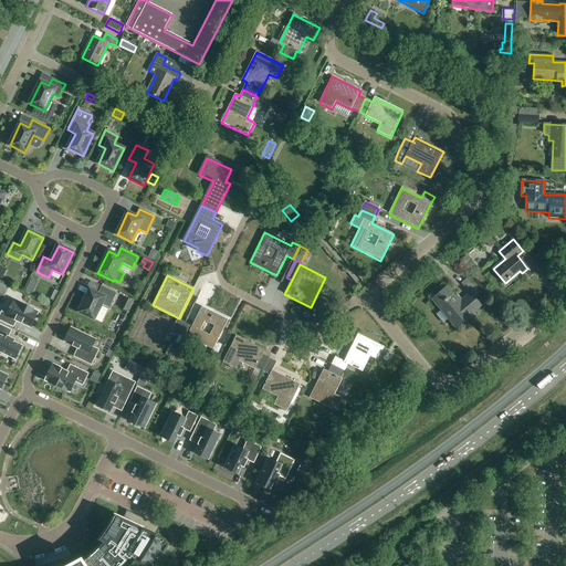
[(108,310),(116,294),(102,286),(98,294),(90,290),(79,312),(94,320),(94,318),(103,323),(108,310)]
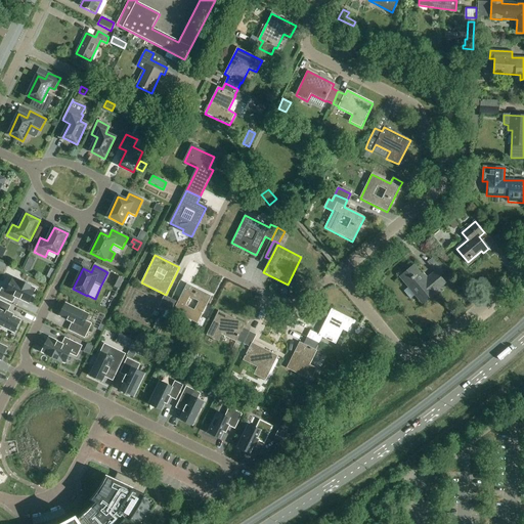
[(436,271),(426,279),(413,266),(400,277),(422,304),(437,292),(437,291),(445,284),(436,271)]
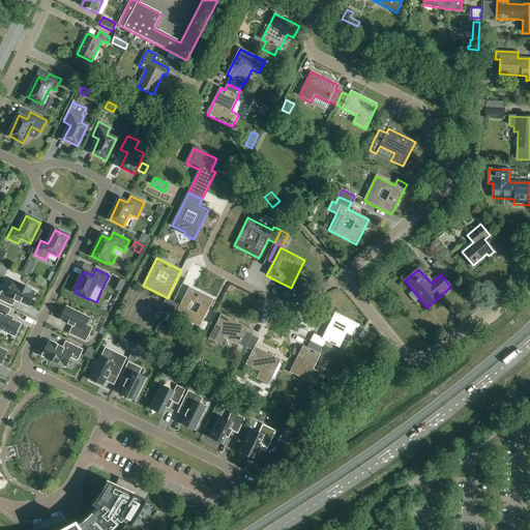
[(112,288),(119,292),(124,282),(117,278),(112,288)]
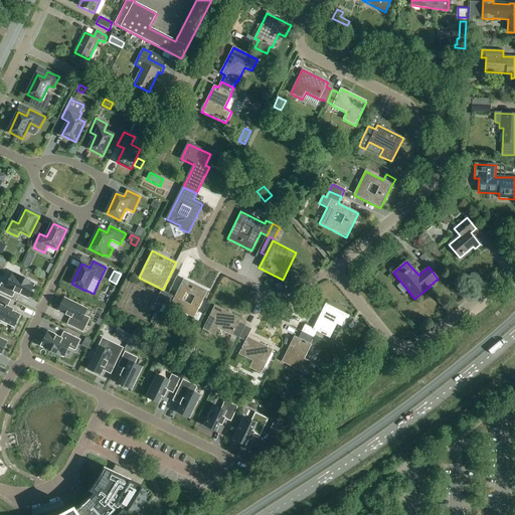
[(28,299),(35,284),(13,273),(7,287),(2,284),(0,288),(0,291),(12,298),(15,292),(28,299)]
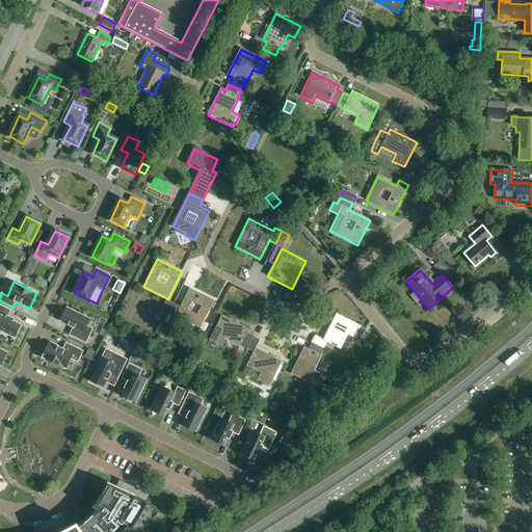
[(201,329),(214,301),(190,289),(181,308),(174,304),(167,316),(175,320),(177,317),(201,329)]
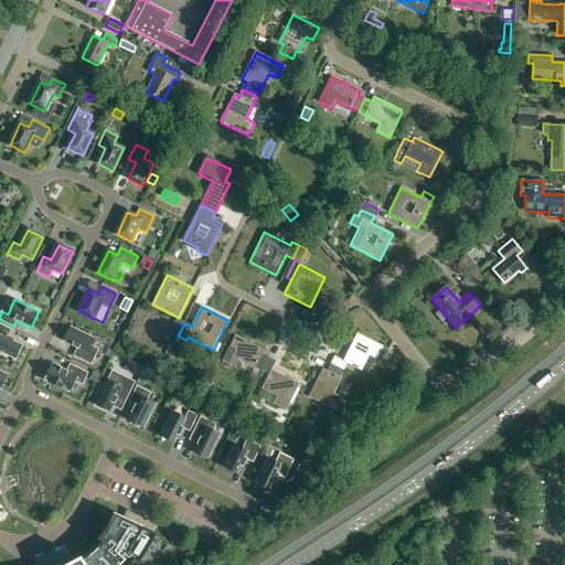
[(171,332),(178,336),(184,323),(177,319),(171,332)]
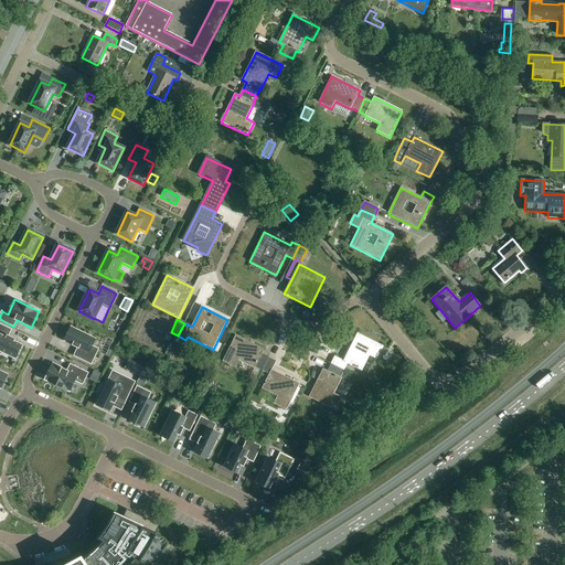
[(22,345),(14,341),(16,339),(8,336),(11,330),(0,324),(0,351),(16,359),(22,345)]
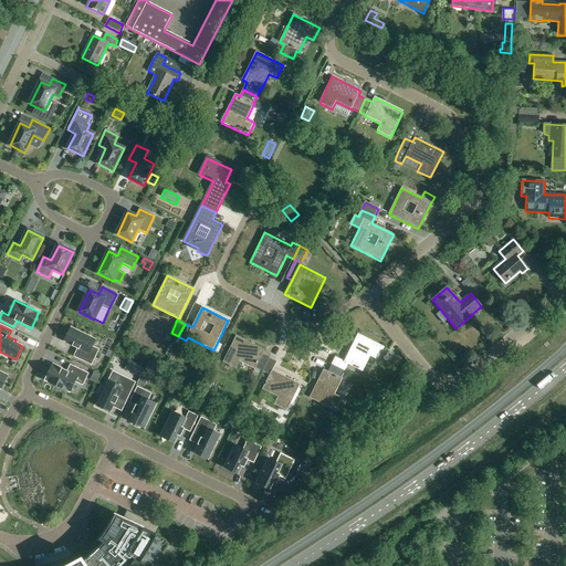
[(96,339),(71,328),(64,342),(79,348),(74,357),(92,365),(98,350),(92,347),(96,339)]
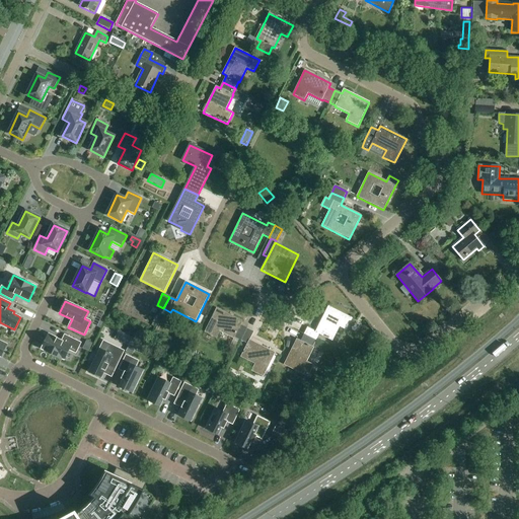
[(307,327),(304,335),(316,341),(319,335),(332,342),(340,327),(347,330),(353,318),(328,307),(315,332),(307,327)]
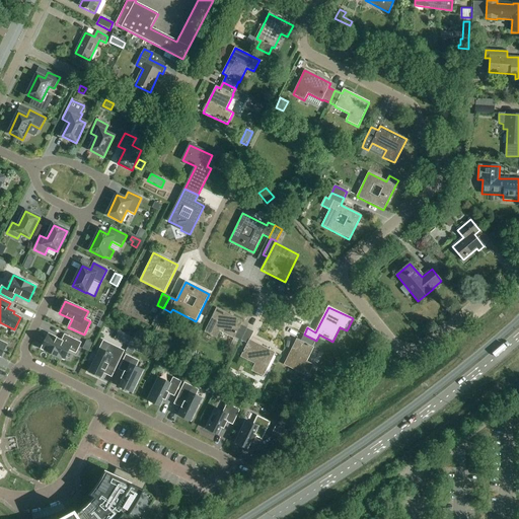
[(234,338),(239,340),(245,327),(240,325),(242,321),(217,308),(205,332),(216,339),(220,331),(234,339),(234,338)]
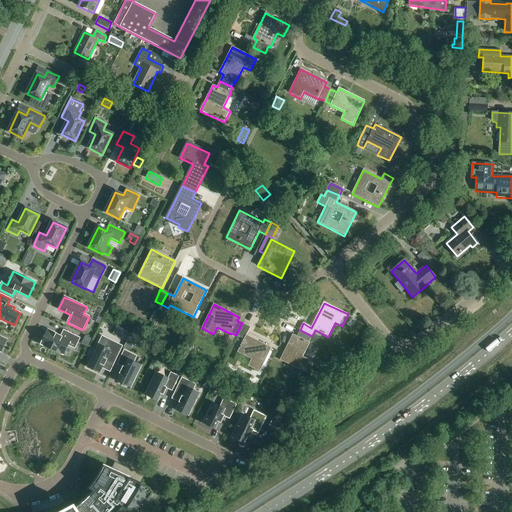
[(193,317),(192,319),(197,321),(201,312),(196,310),(193,317)]
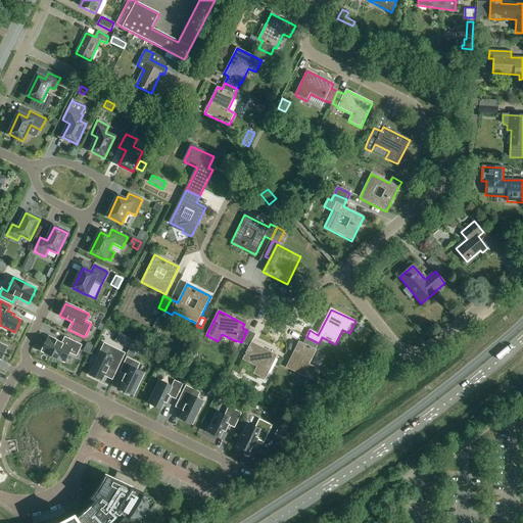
[(247,330),(241,342),(249,346),(242,360),(256,367),(253,374),(266,380),(277,355),(251,343),(255,335),(247,330)]
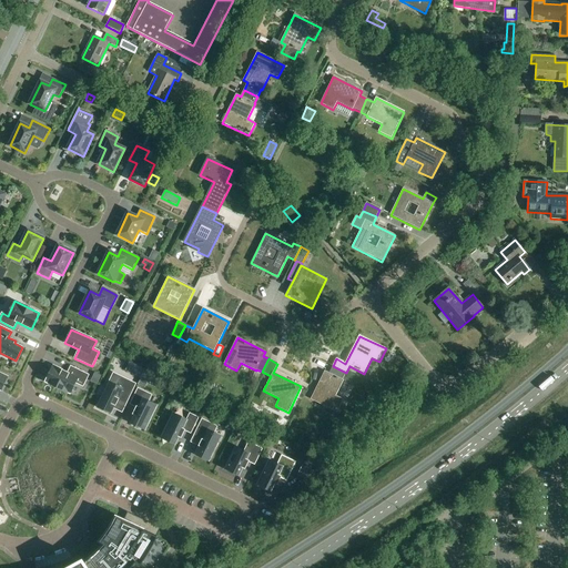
[(138,377),(142,368),(130,363),(125,371),(138,377)]
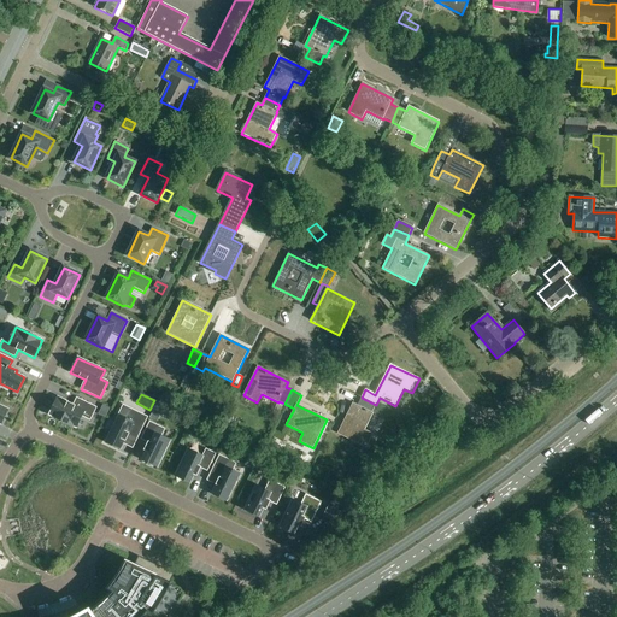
[(90,419),(97,407),(77,399),(74,405),(58,398),(50,415),(76,428),(82,416),(90,419)]
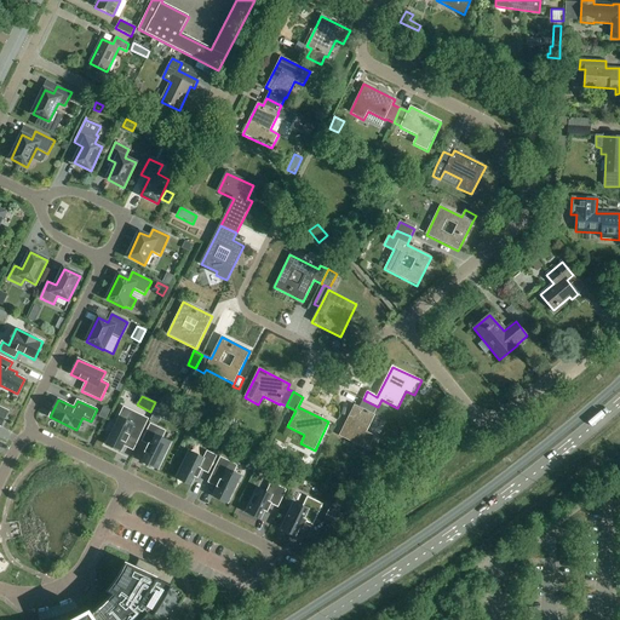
[(378,407),(363,400),(360,408),(355,406),(339,436),(368,451),(374,437),(367,432),(375,415),(373,415),(378,407)]
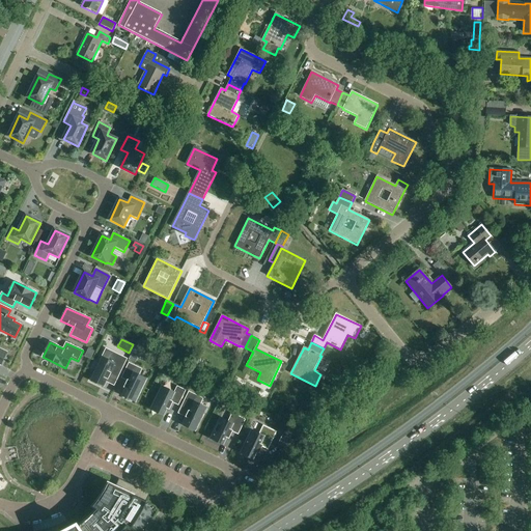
[(91,360),(94,352),(89,350),(85,357),(91,360)]
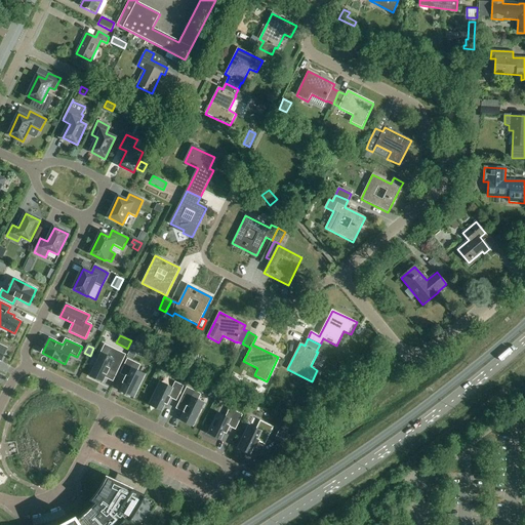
[(117,373),(125,355),(112,349),(108,357),(101,354),(90,376),(103,382),(109,369),(117,373)]
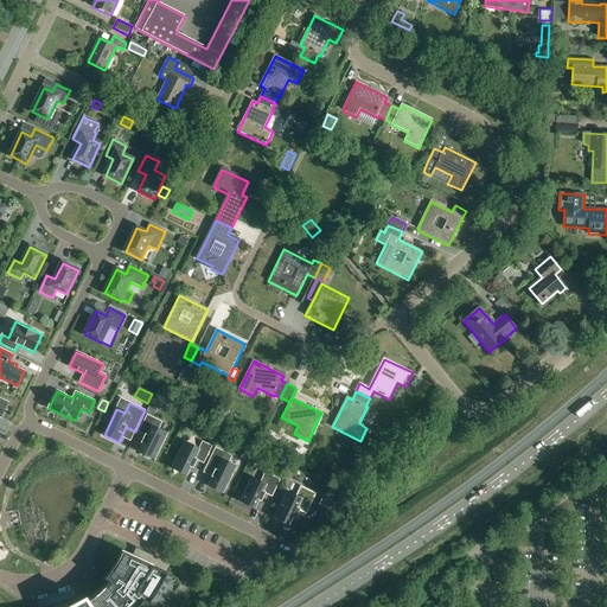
[(155,460),(168,434),(159,429),(161,423),(147,416),(140,432),(146,435),(142,443),(145,443),(140,453),(155,460)]
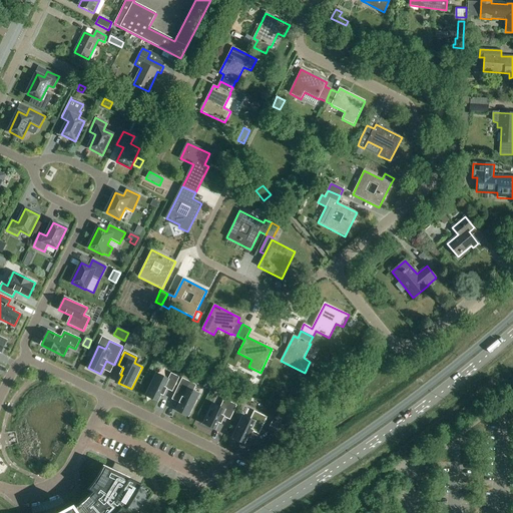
[(163,396),(166,389),(172,392),(179,378),(171,374),(168,380),(156,374),(145,396),(158,402),(161,395),(163,396)]
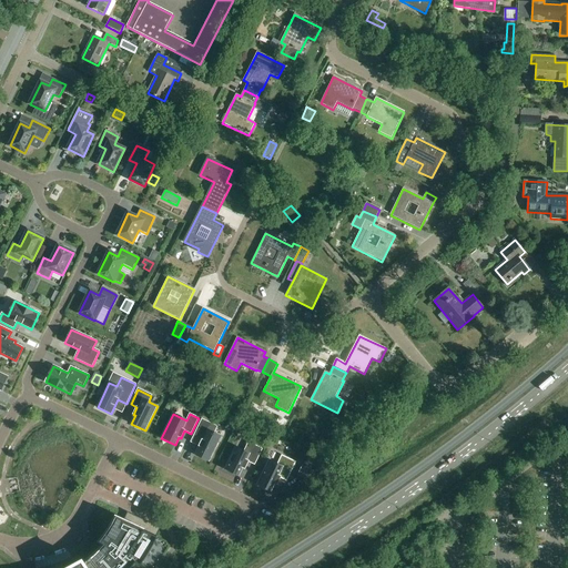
[(216,427),(202,419),(194,437),(202,440),(195,455),(209,462),(221,437),(214,434),(216,427)]
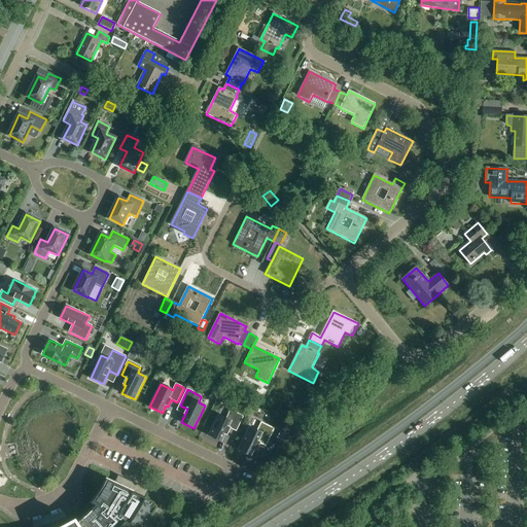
[(227,435),(231,428),(236,431),(243,417),(231,411),(226,419),(218,415),(209,435),(221,442),(225,434),(227,435)]
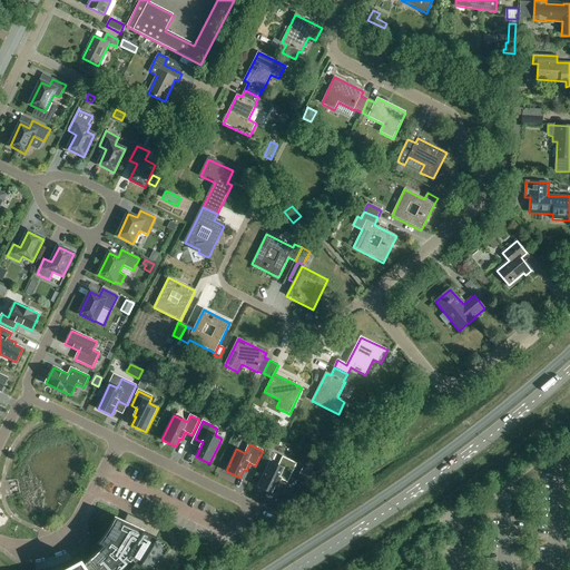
[(278,487),(282,480),(287,482),(296,464),(283,458),(278,467),(271,462),(258,487),(272,493),(276,485),(278,487)]
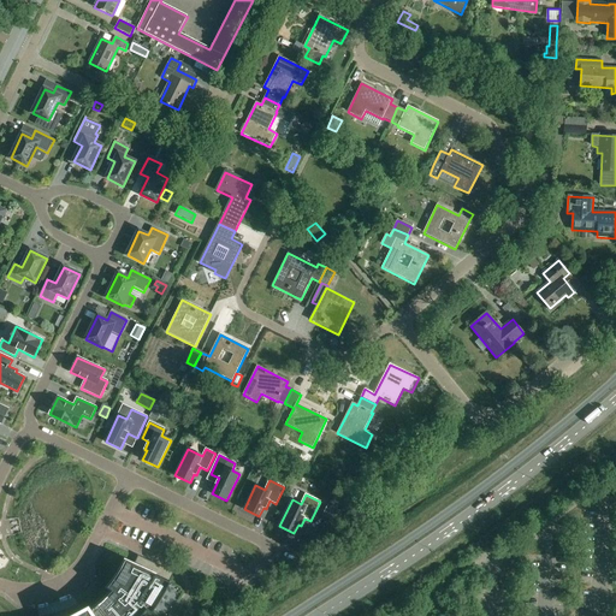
[(330,520),(341,513),(327,505),(323,516),(330,520)]
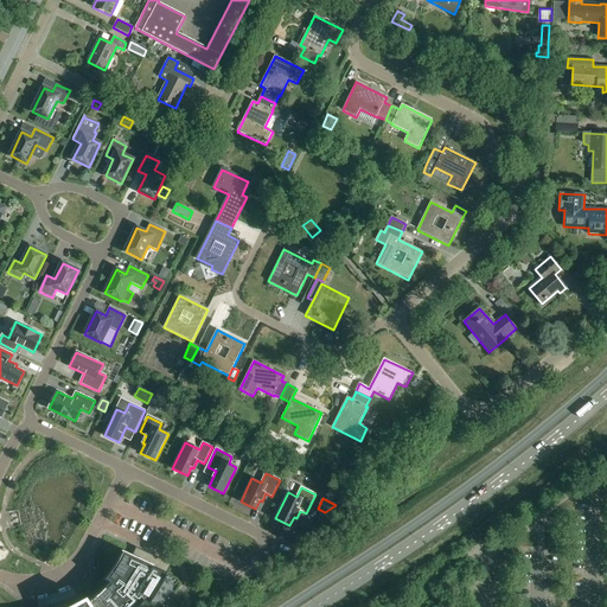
[(140,606),(146,600),(151,604),(157,596),(160,589),(165,582),(168,574),(167,573),(172,564),(157,557),(153,566),(125,553),(120,560),(116,567),(113,572),(107,579),(112,582),(101,592),(90,601),(88,599),(72,606),(68,606),(64,600),(51,605),(51,606),(140,606)]
